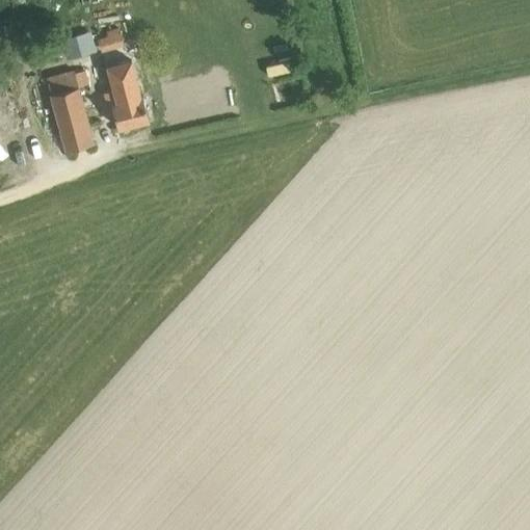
[(59,38),(64,59),(96,51),(89,30),(59,38)]
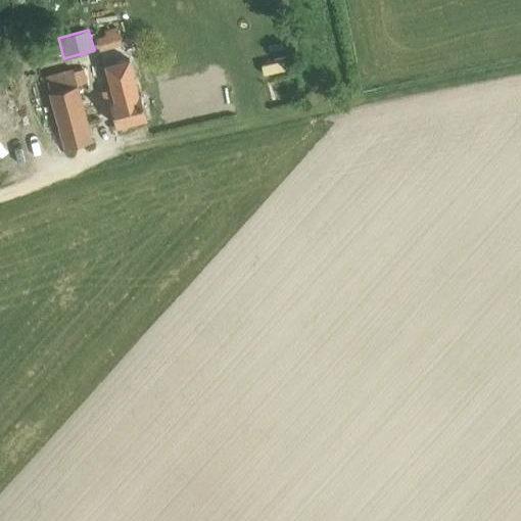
[(98,51),(121,47),(117,30),(95,33),(98,51)]
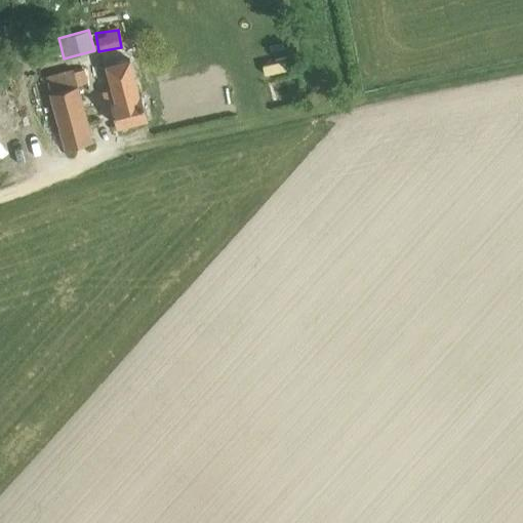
[(114,104),(110,106),(116,127),(146,119),(139,95),(133,97),(124,63),(105,69),(114,104)]
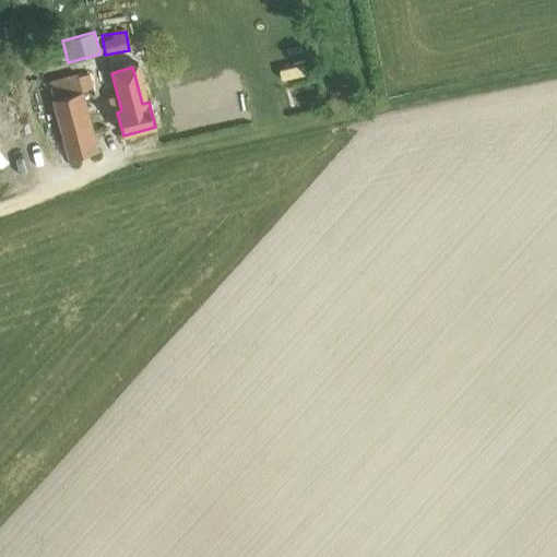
[(76,74),(47,83),(68,158),(97,151),(81,93),(92,90),(87,75),(78,78),(76,74)]
